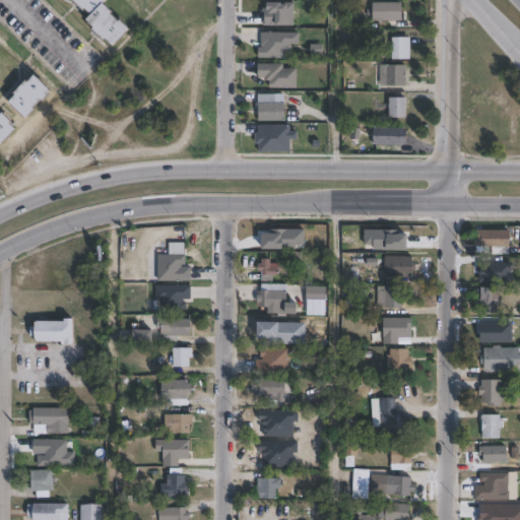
[(109,0),(106,3),(104,1),(91,14),(86,9),(83,11),(72,0),(109,0)]
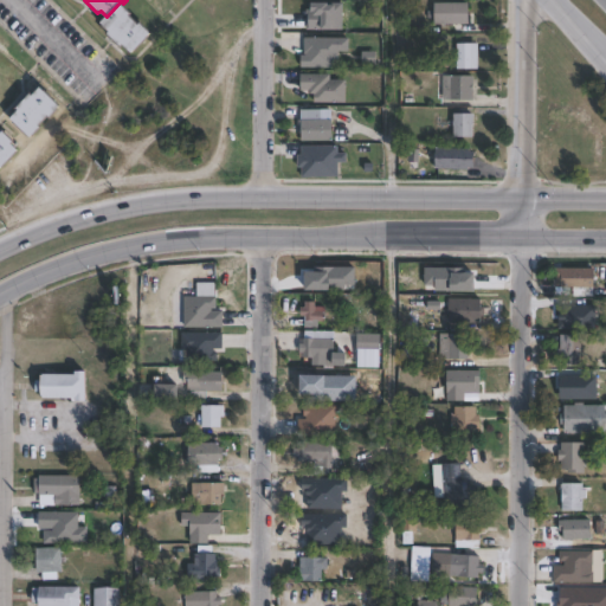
[(469,25),(434,24),(434,4),(469,4),(469,25)]
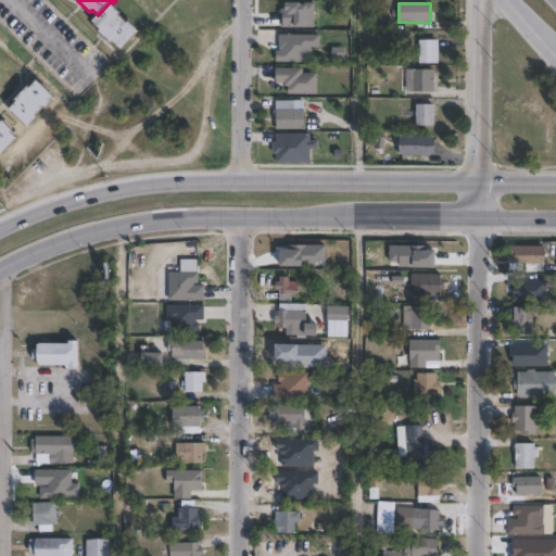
[(116,17),(125,27),(129,23),(139,33),(122,50),(113,41),(111,43),(100,32),(101,30),(93,22),(111,4),(119,13),(116,17)]
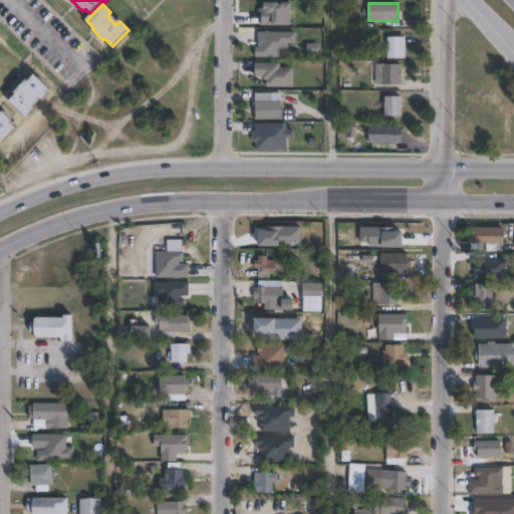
[(296,33),(296,44),(287,44),(287,53),(282,53),(282,58),(255,57),(255,47),(259,47),(259,46),(257,46),(258,32),(296,33)]
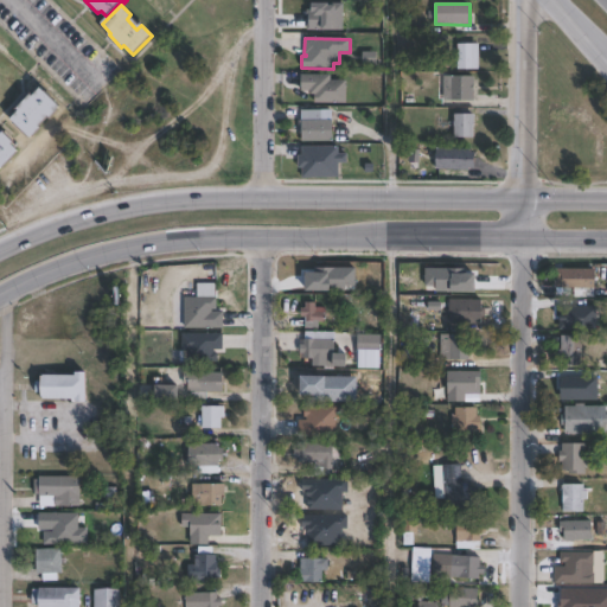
[(480,70),(458,70),(458,44),(480,44),(480,70)]
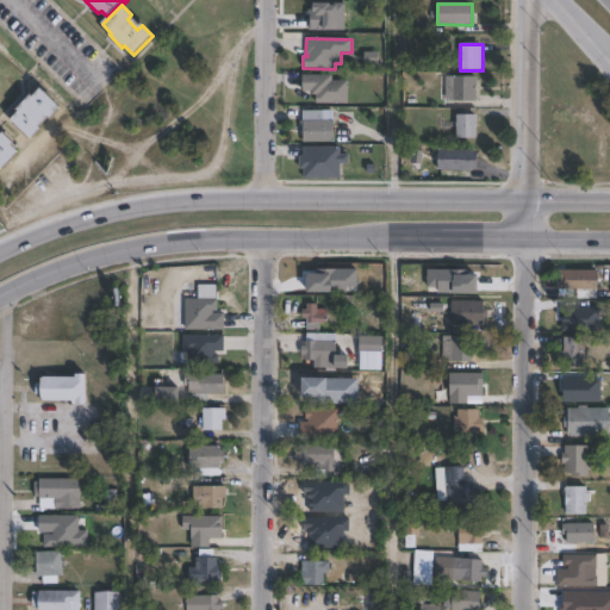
[(332,75),(332,81),(348,81),(348,104),(316,104),(316,95),(312,95),(312,92),(303,92),(303,75),(332,75)]
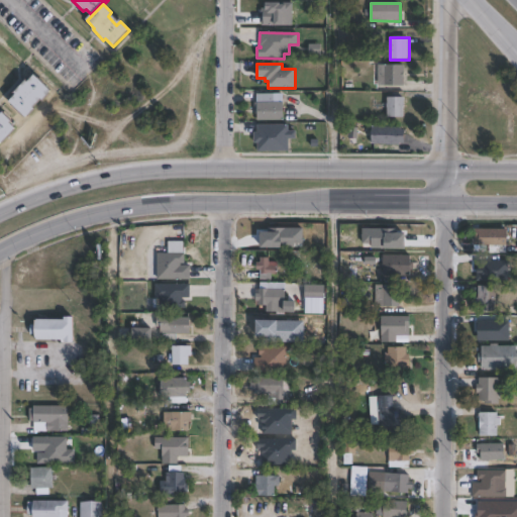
[(404,65),(404,86),(383,86),(383,84),(380,84),(380,78),(383,78),(383,65),(404,65)]
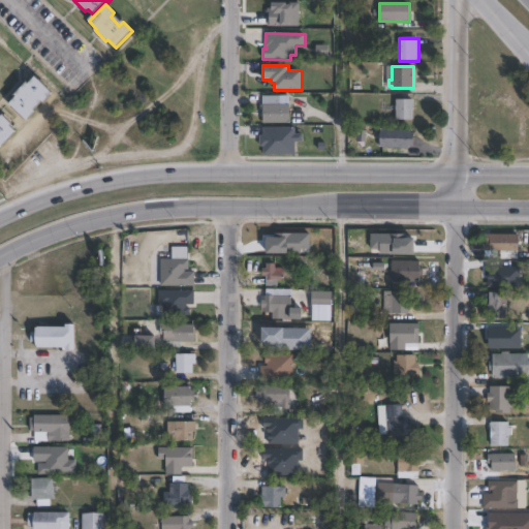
[(36,78),(53,94),(43,103),(42,101),(33,111),(35,113),(27,121),(9,103),(17,97),(14,95),(27,83),(28,85),(36,78)]
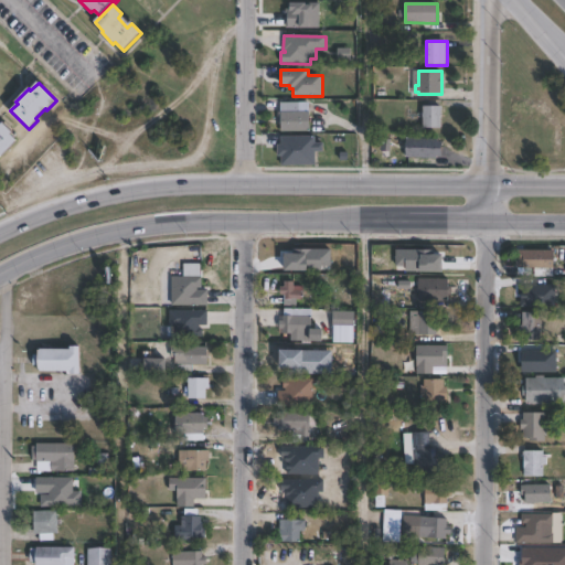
[(304,103),(302,113),(310,113),(310,132),(280,132),(280,125),(278,125),(278,113),(280,113),(280,103),(304,103)]
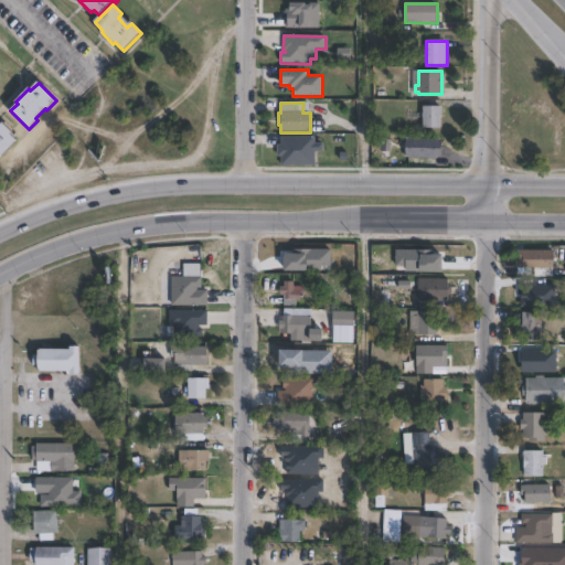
[(443,117),(443,129),(424,129),(424,118),(423,118),(423,114),(424,114),(424,107),(444,107),(443,117)]
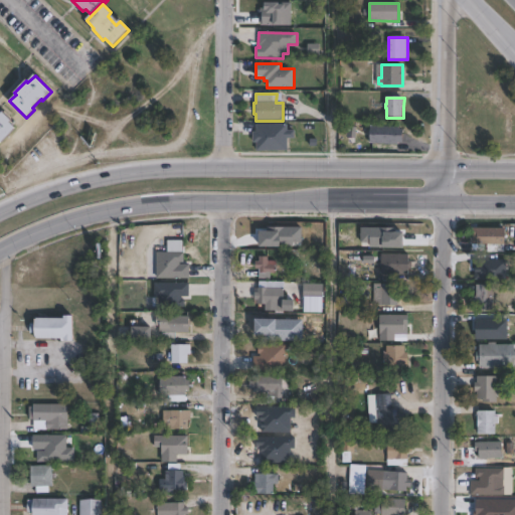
[(0,115),(2,113),(11,122),(9,124),(15,129),(0,144),(0,115)]
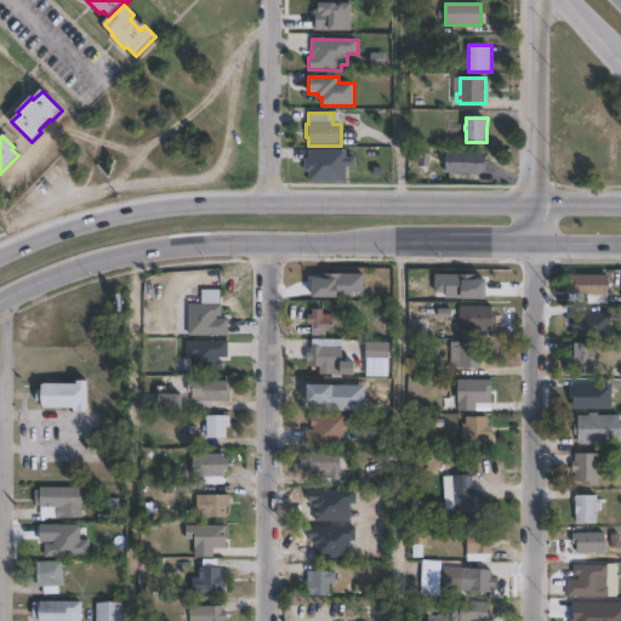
[(348,151),(348,158),(357,158),(357,167),(348,167),(348,182),(308,182),(308,174),(306,174),(306,160),(308,160),(308,151),(348,151)]
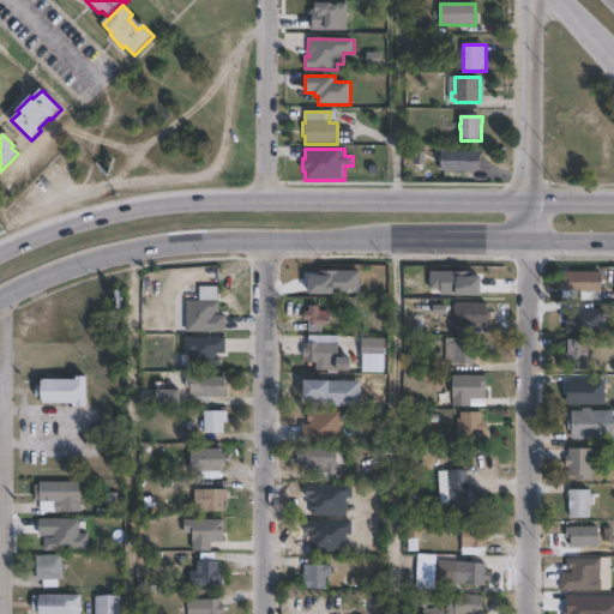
[(480,155),(479,182),(447,180),(449,163),(444,163),(445,150),(476,151),(476,155),(480,155)]
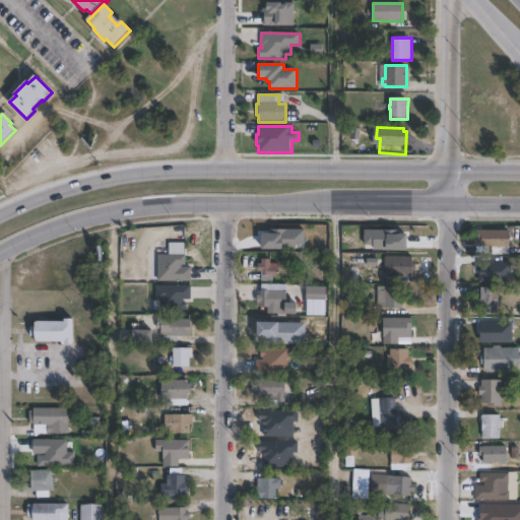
[(511,247),(476,246),(476,230),(511,230),(511,247)]
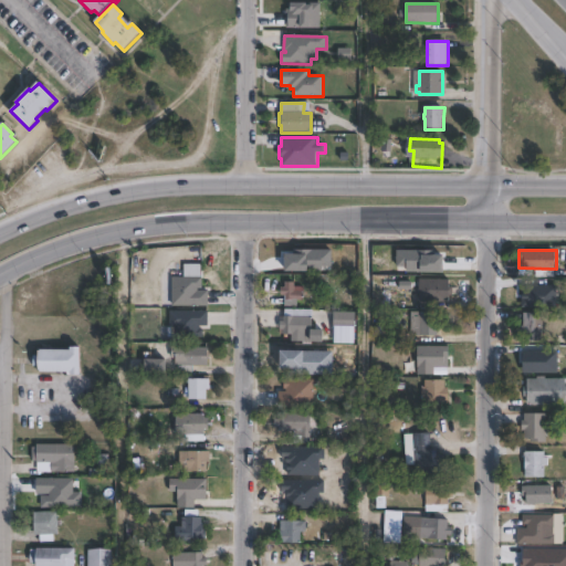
[(197,287),(197,290),(207,290),(207,305),(171,305),(171,276),(184,276),(184,263),(201,263),(201,276),(201,287),(197,287)]
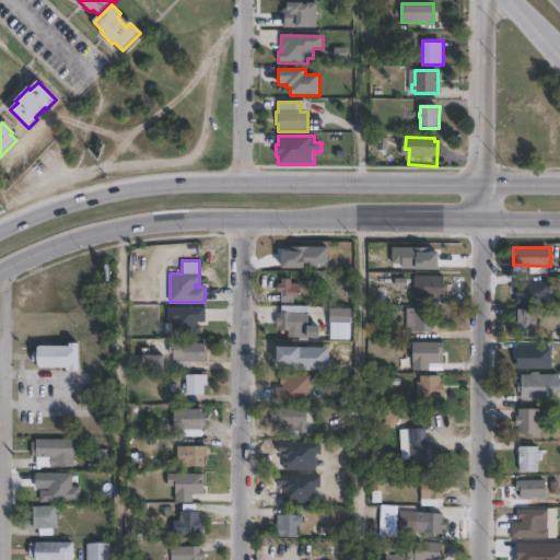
[(445,275),(445,282),(448,282),(448,292),(445,292),(445,298),(415,298),(415,275),(445,275)]
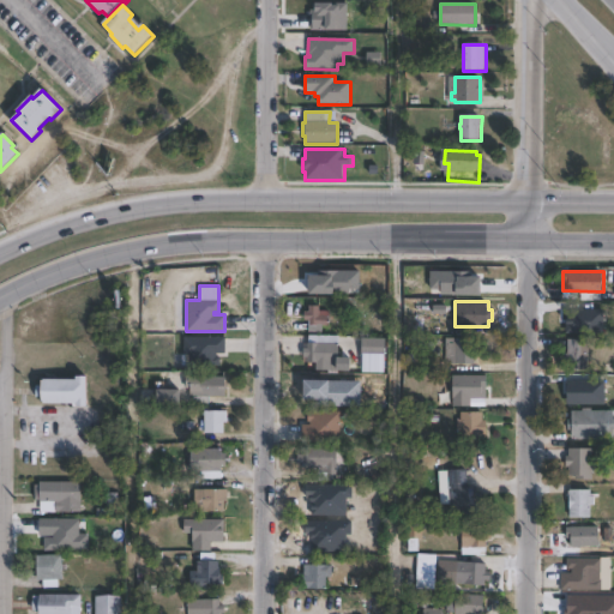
[(319,305),(319,314),(330,314),(329,325),(307,325),(307,321),(305,321),(305,311),(308,311),(308,304),(319,305)]
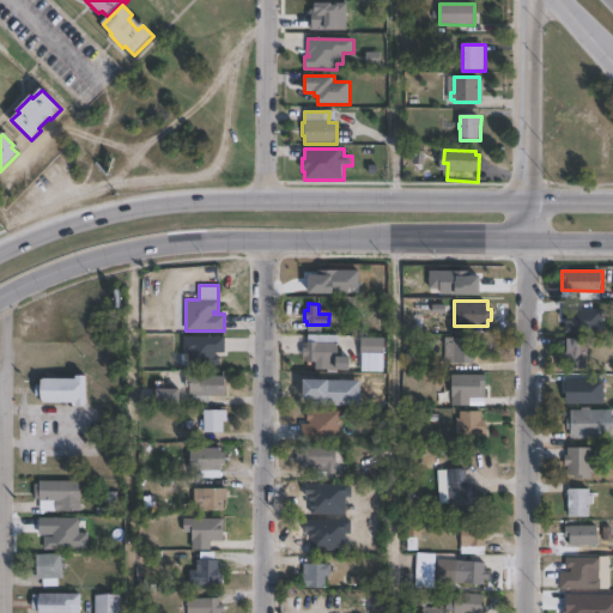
[(216,352),(216,356),(219,356),(219,365),(188,365),(188,354),(183,354),(183,335),(224,337),(224,352),(216,352)]
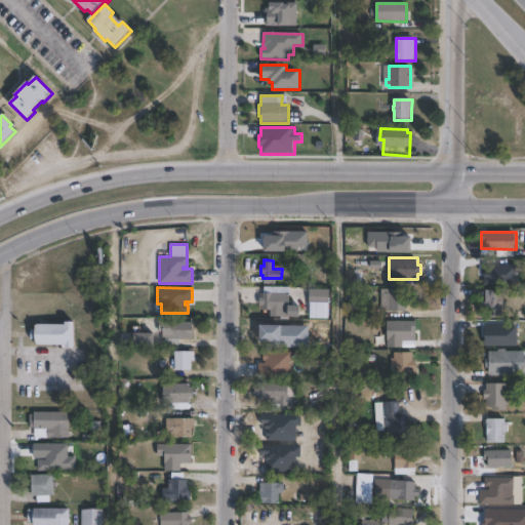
[(406,289),(405,311),(390,311),(390,288),(406,289)]
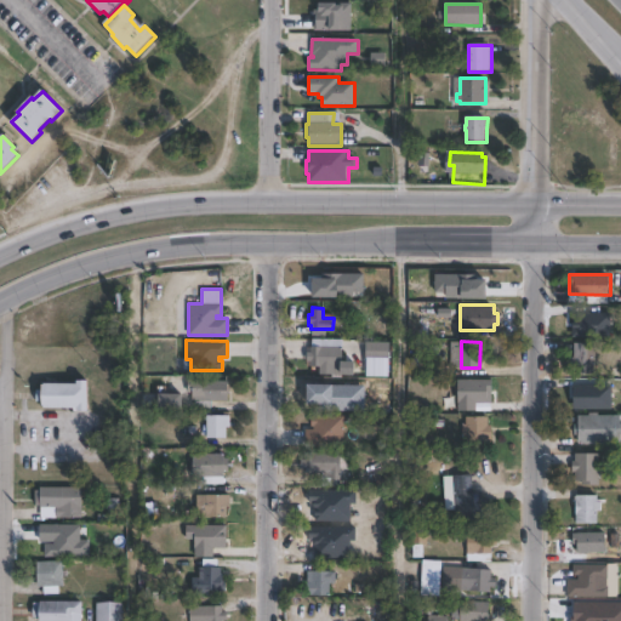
[(597,348),(596,375),(574,374),(574,366),(571,366),(571,355),(575,357),(575,342),(594,342),(594,346),(596,346),(596,348),(597,348)]
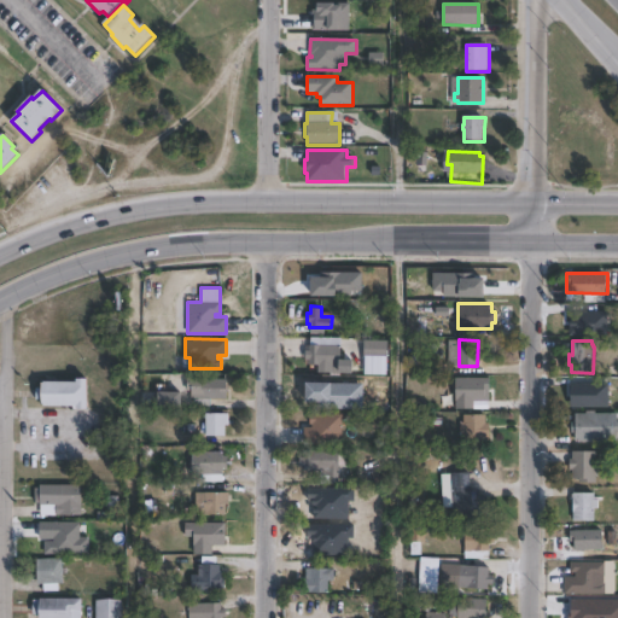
[(340,345),(340,366),(331,365),(331,372),(318,372),(318,365),(309,365),(309,360),(305,360),(305,350),(309,350),(309,344),(340,345)]
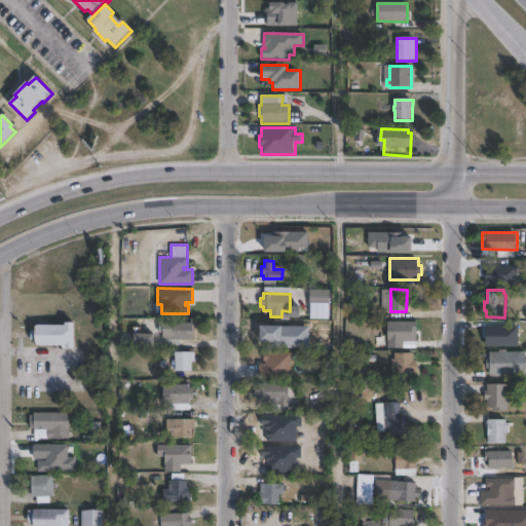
[(74,321),(75,347),(66,347),(66,344),(35,344),(35,340),(31,340),(31,330),(36,330),(35,324),(66,324),(66,321),(74,321)]
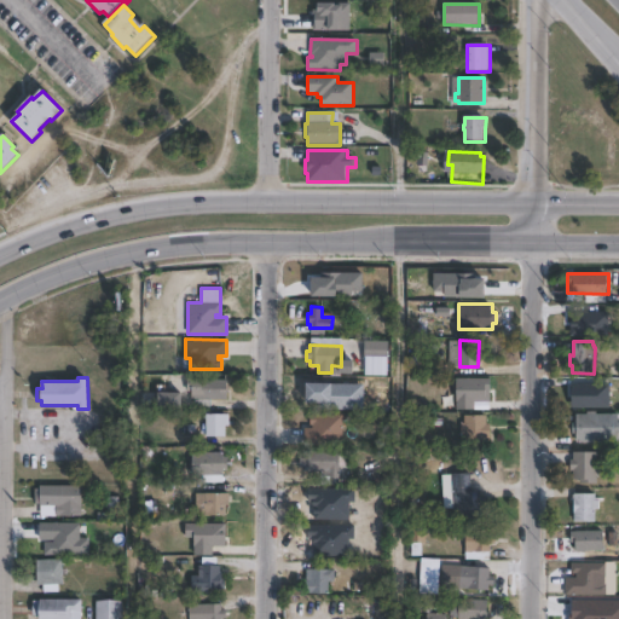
[(203,377),(203,379),(227,379),(227,400),(210,400),(210,408),(194,408),(194,400),(191,400),(191,391),(187,391),(187,377),(203,377)]
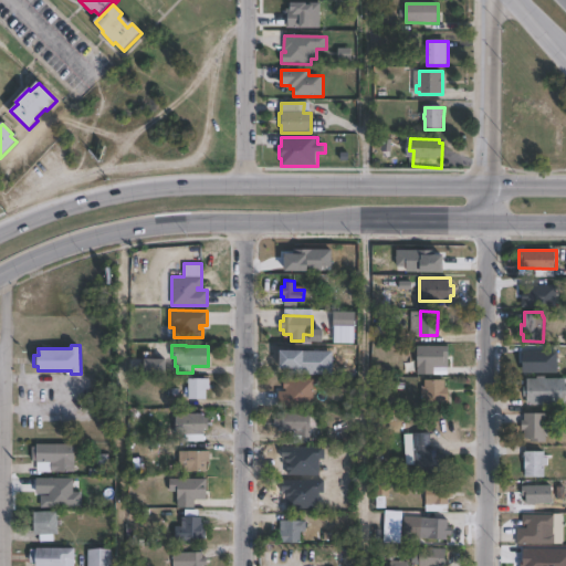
[(168,358),(167,370),(146,369),(147,357),(168,358)]
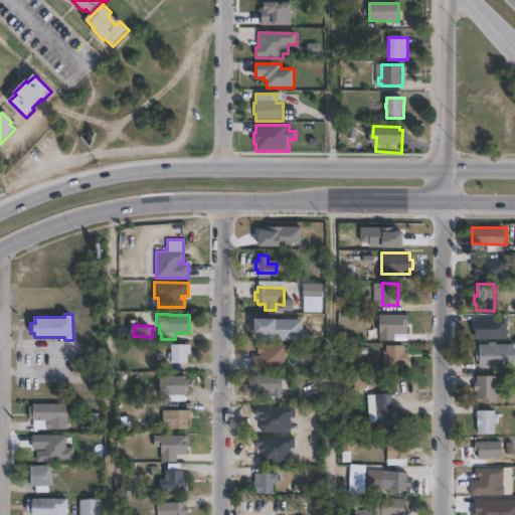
[(514,343),(514,367),(480,368),(480,360),(477,360),(477,351),(480,351),(480,344),(514,343)]
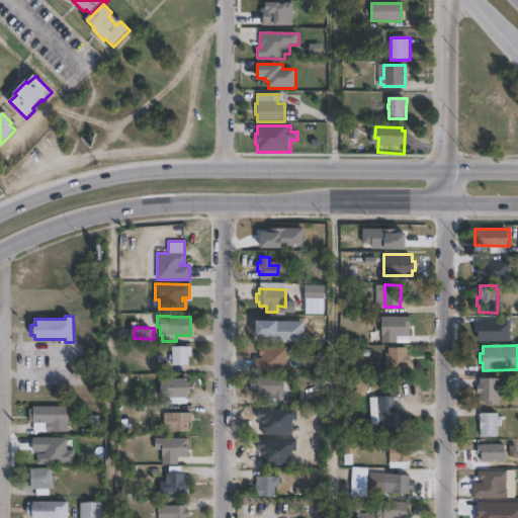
[(191,346),(191,356),(189,356),(189,364),(173,364),(173,351),(169,351),(169,348),(171,348),(171,347),(173,347),(173,346),(191,346)]
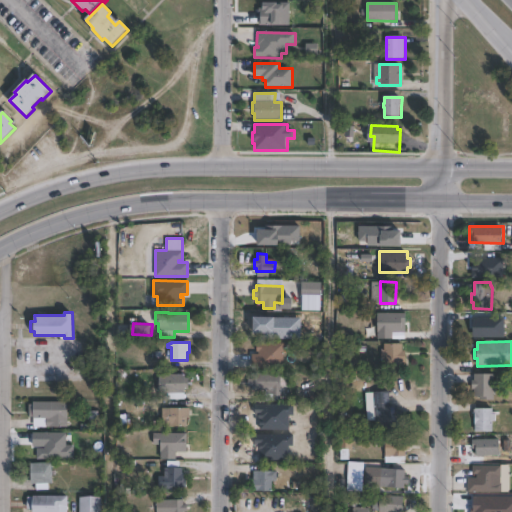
[(403,343),(403,350),(406,350),(406,362),(403,362),(403,369),(385,369),(385,359),(382,359),(382,349),(385,349),(384,343),(403,343)]
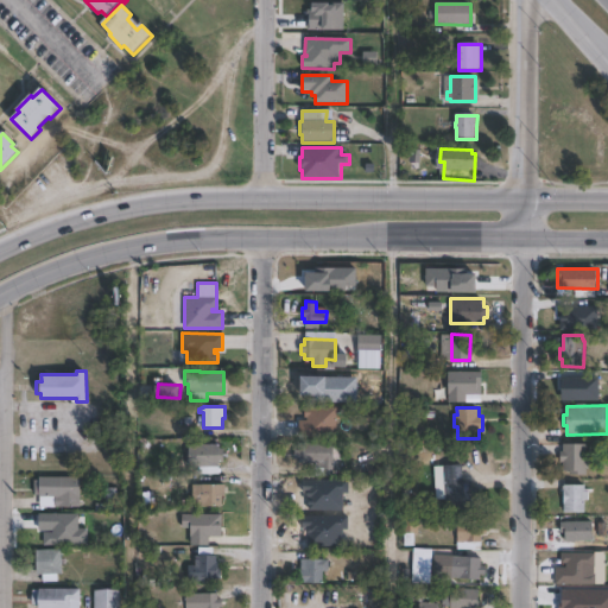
[(334,443),(334,475),(320,475),(320,462),(297,462),(297,458),(295,458),(295,450),(298,450),(298,443),(334,443)]
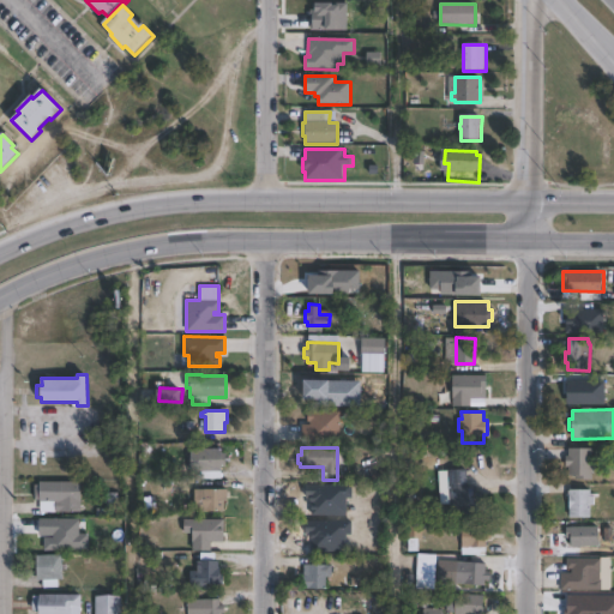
[(594,447),(594,479),(575,479),(575,475),(570,475),(570,467),(569,467),(569,456),(570,456),(570,447),(594,447)]
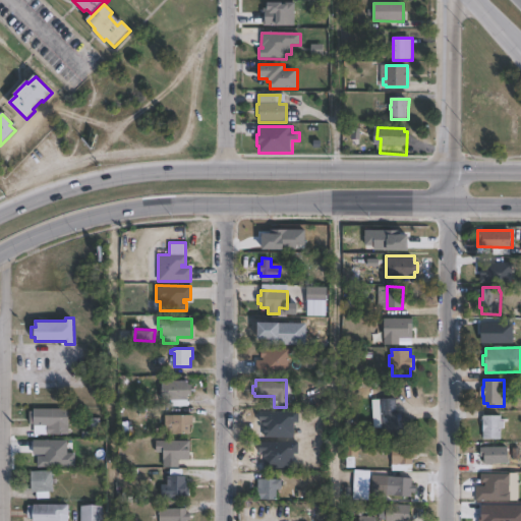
[(188,381),(188,384),(191,384),(192,396),(188,396),(188,400),(187,400),(187,406),(170,406),(170,400),(162,400),(162,381),(188,381)]
